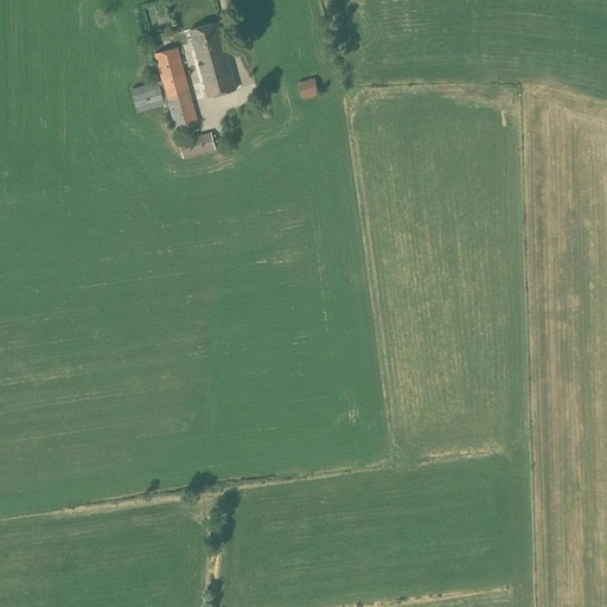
[(152,0),(141,5),(148,26),(164,20),(155,0),(152,0)]
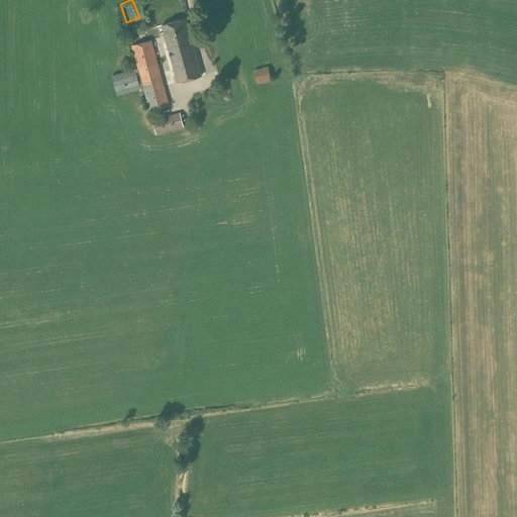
[(163,25),(178,83),(201,77),(186,18),(163,25)]
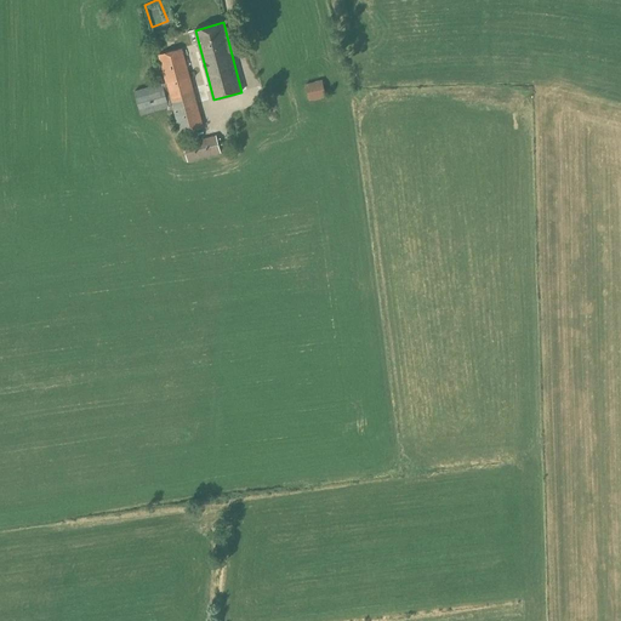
[(169,107),(172,106),(180,132),(204,126),(182,49),(158,55),(166,83),(163,84),(135,91),(141,115),(169,108),(169,107)]
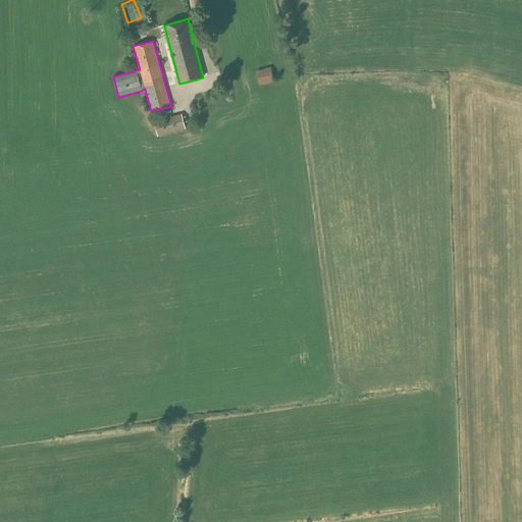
[(274,82),(271,67),(257,70),(261,85),(274,82)]
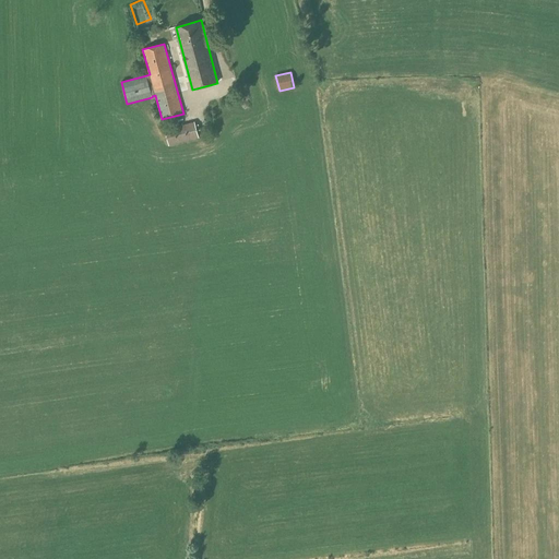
[(194,122),(165,130),(169,145),(199,138),(194,122)]
